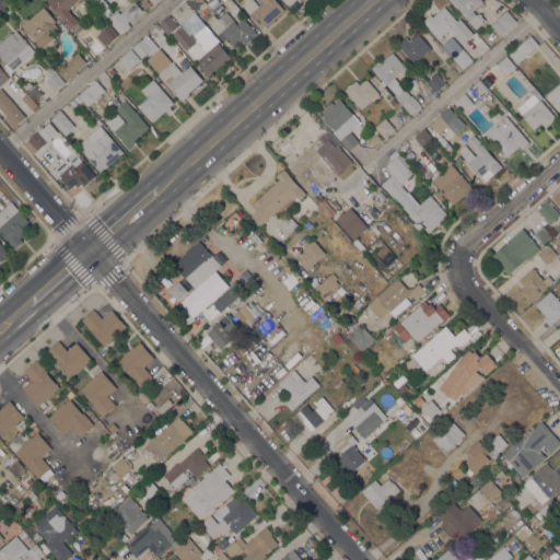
[(80,0),(70,9),(78,16),(77,19),(78,20),(78,21),(83,27),(76,33),(71,27),(70,27),(47,0),(80,0)]
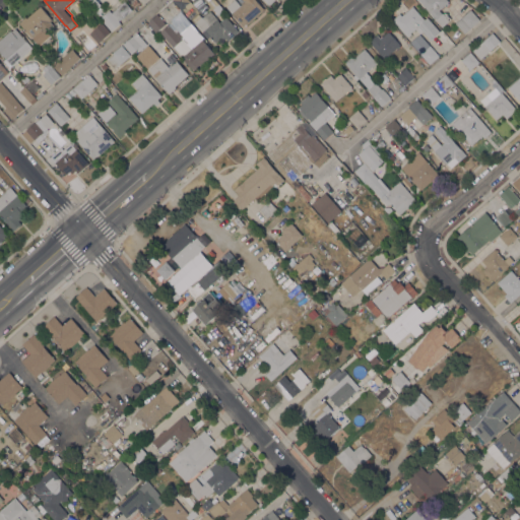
[(96,0),(101,4),(93,10),(83,0),(96,0)]
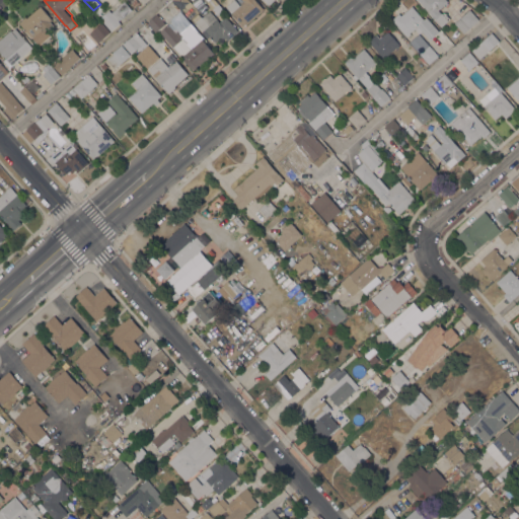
[(190,0),(190,1),(190,2),(180,10),(171,0),(190,0)]
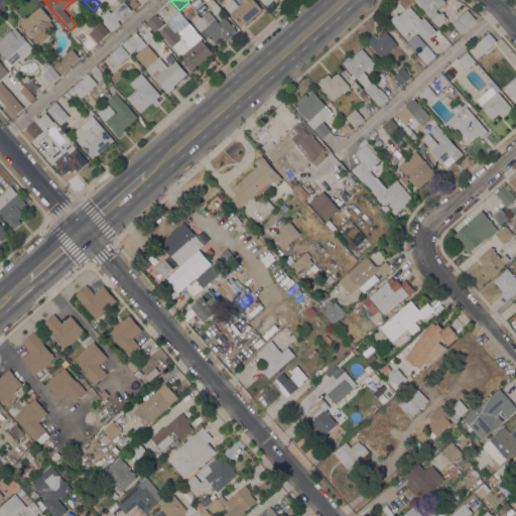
[(245,23),(244,22),(241,25),(224,6),(231,0),(233,0),(238,5),(244,0),(254,0),(262,9),(245,23)]
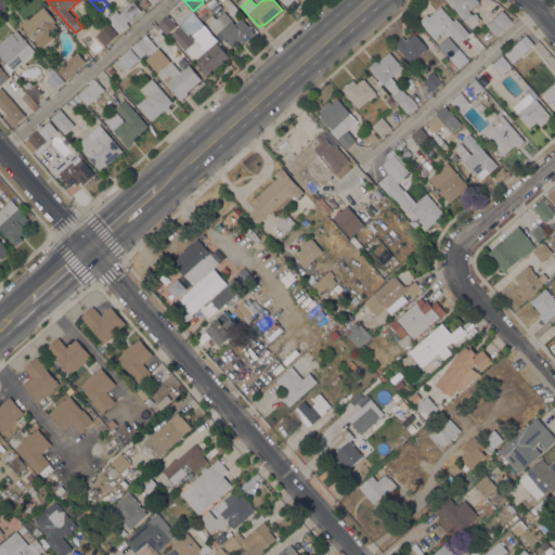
[(477,0),(478,1),(478,2),(479,3),(477,5),(476,3),(468,10),(473,15),(475,13),(481,21),(472,28),(448,0),(477,0)]
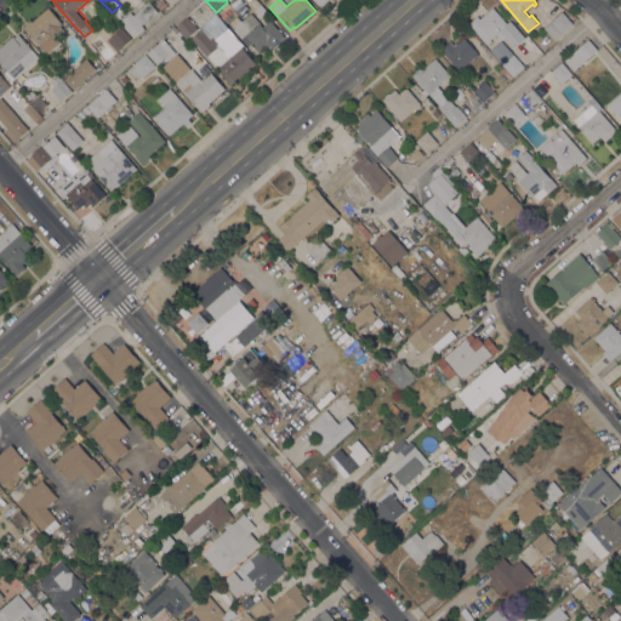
[(148,1),(158,11),(147,21),(147,20),(141,24),(143,27),(132,36),(123,26),(125,23),(121,20),(130,11),(132,15),(148,1)]
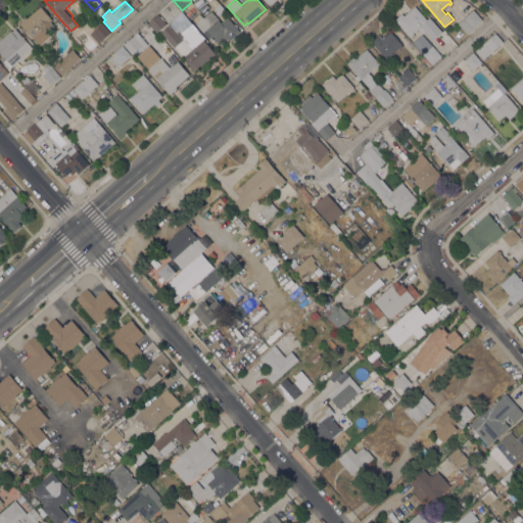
[(19,22),(26,16),(27,17),(40,6),(51,19),(49,20),(52,25),(46,30),(51,35),(39,45),(19,22)]
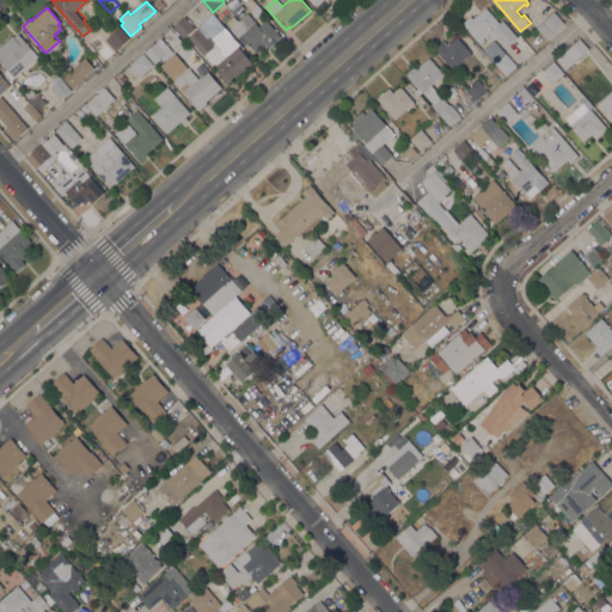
[(470,16),(472,18),(485,7),(500,23),(502,20),(518,37),(507,47),(493,30),(483,38),(484,40),(482,42),(481,41),(479,42),(463,23),(470,16)]
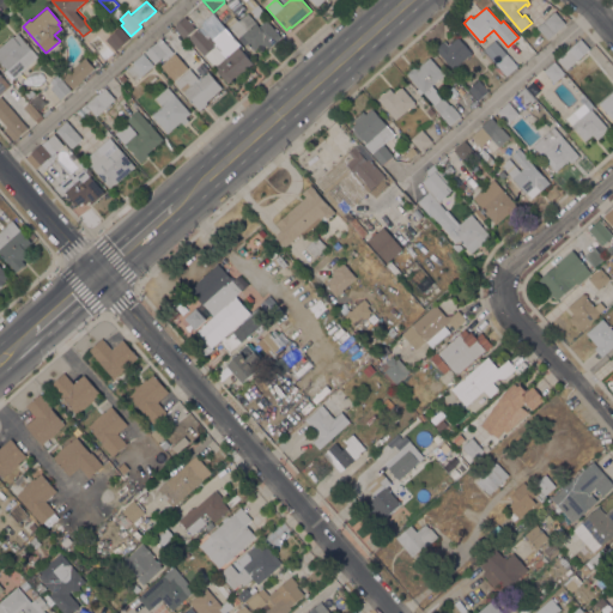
[(554,11),(565,23),(547,38),(536,26),(554,11)]
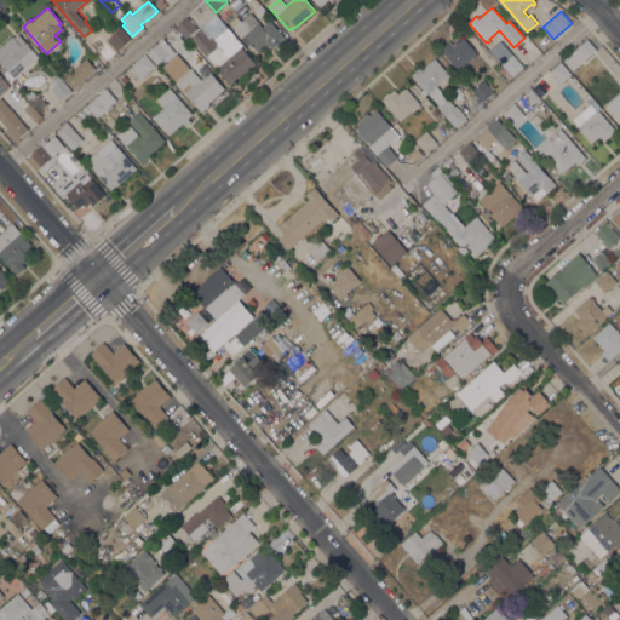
[(285,36),(271,49),(269,45),(265,49),(263,45),(257,51),(245,38),(242,39),(231,27),(240,19),(241,21),(251,12),(262,26),(269,19),(285,36)]
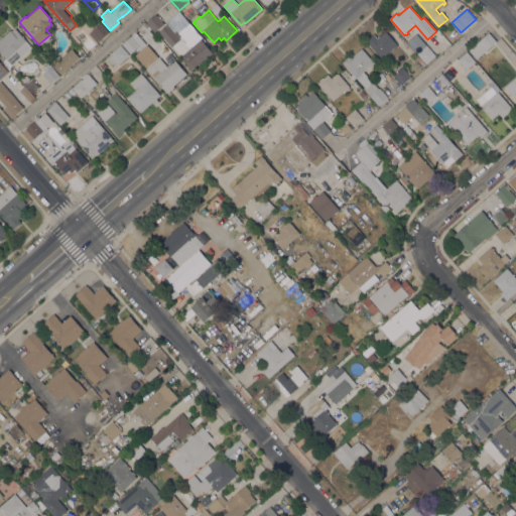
[(154,31),(146,22),(156,14),(164,23),(154,31)]
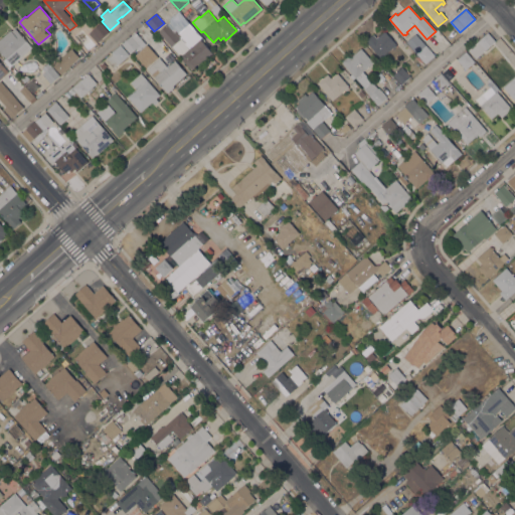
[(101,22),(109,31),(97,42),(89,33),(101,22)]
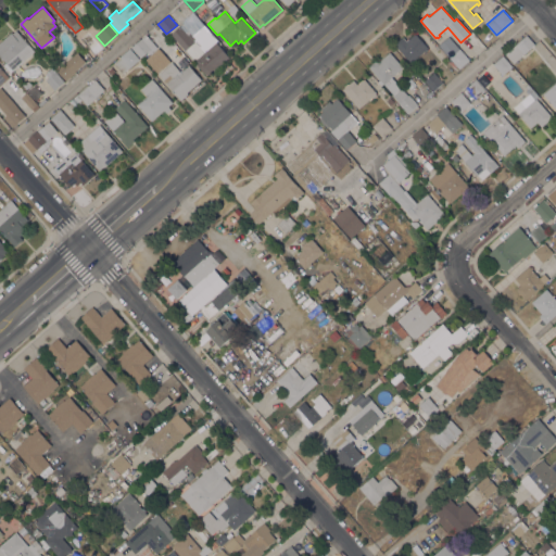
[(228,58),(211,73),(210,72),(206,75),(171,33),(179,25),(187,35),(191,32),(193,34),(204,24),(217,40),(215,41),(228,58)]
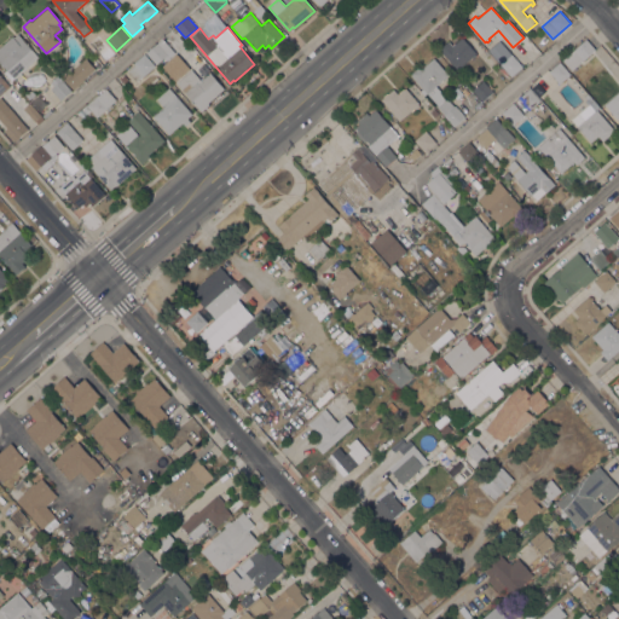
[(0,46),(12,35),(13,36),(18,33),(39,57),(15,79),(15,77),(11,80),(4,71),(7,69),(0,61),(0,46)]
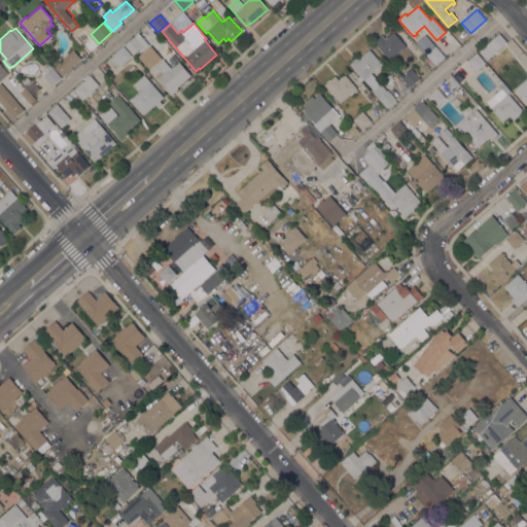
[(382,34),(385,38),(393,31),(406,45),(403,48),(402,47),(389,59),(374,41),(382,34)]
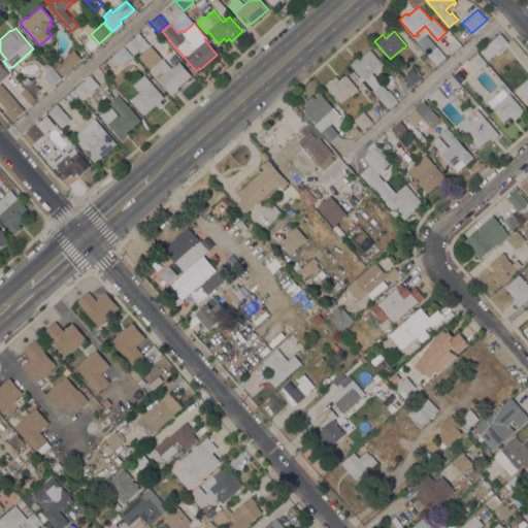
[(138,32),(146,42),(142,45),(143,45),(133,55),(125,44),(138,32)]
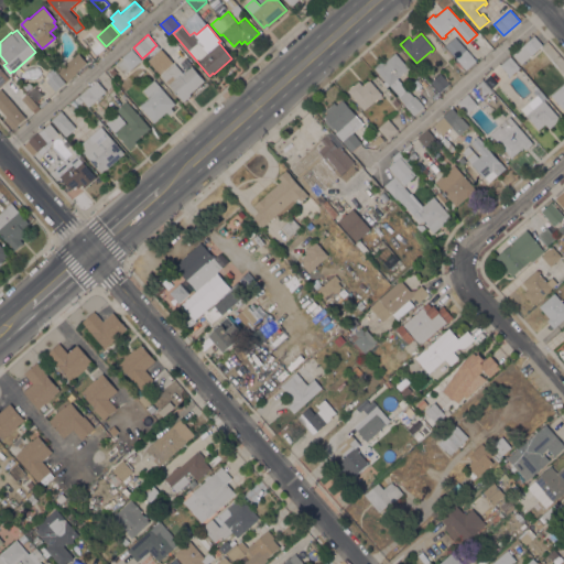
[(533,35),(542,44),(521,64),(512,54),(533,35)]
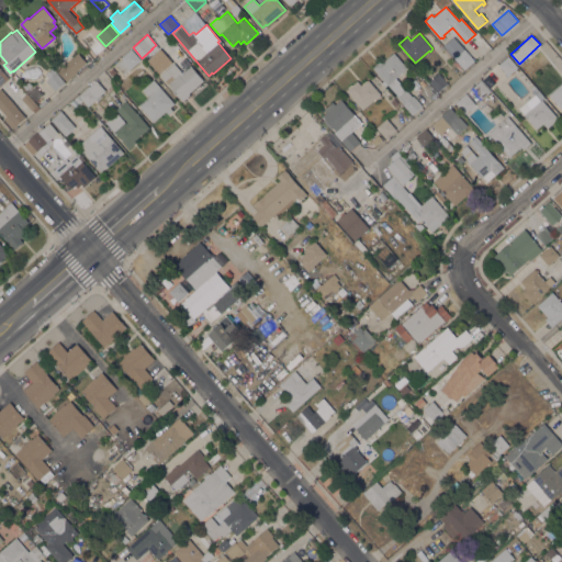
[(464,48),(453,57),(444,45),(453,36),(464,48)]
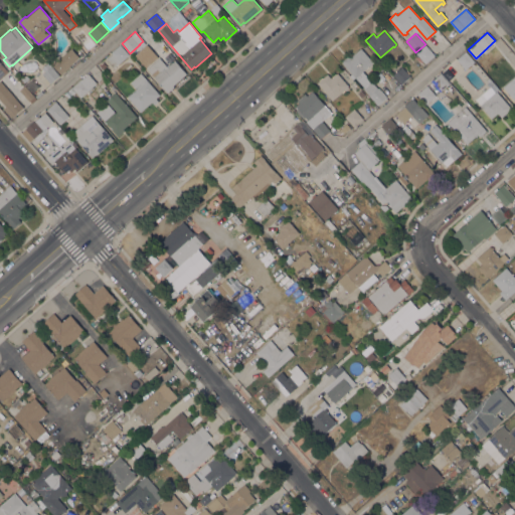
[(120,44),(129,54),(120,62),(119,62),(113,67),(106,59),(112,53),(111,52),(120,44)]
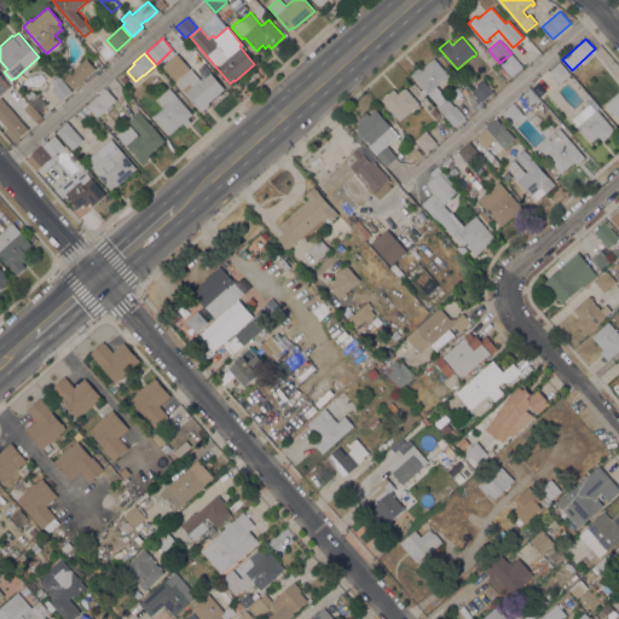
[(510,76),(501,64),(512,53),(522,65),(510,76)]
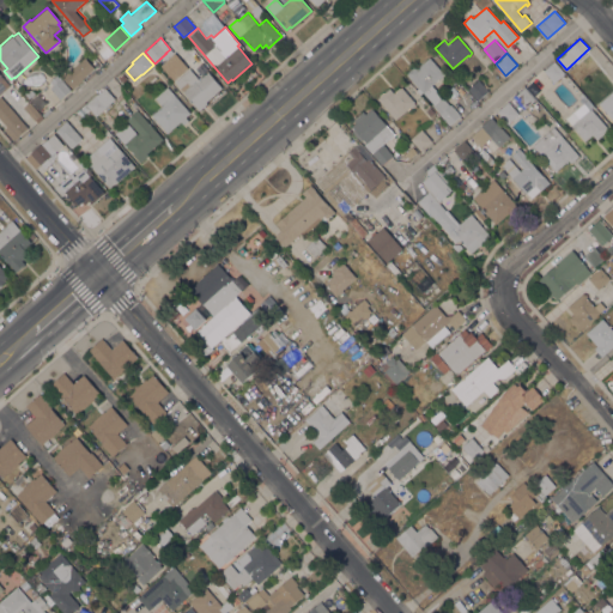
[(85,56),(95,67),(83,78),(83,79),(72,87),(62,77),(85,56)]
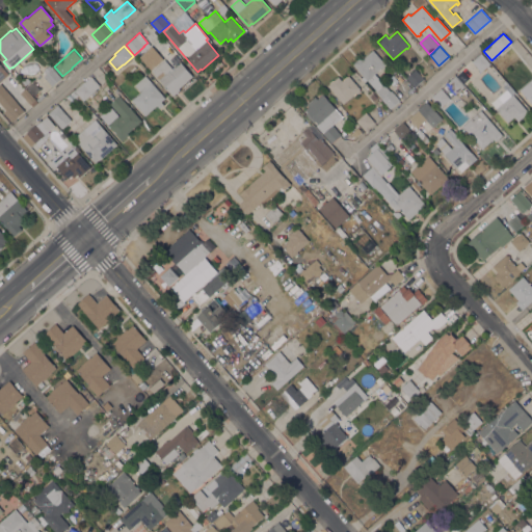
[(370,77),(371,78),(369,80),(368,79),(366,81),(362,77),(364,76),(352,62),(360,57),(362,59),(373,50),(386,64),(370,77)]
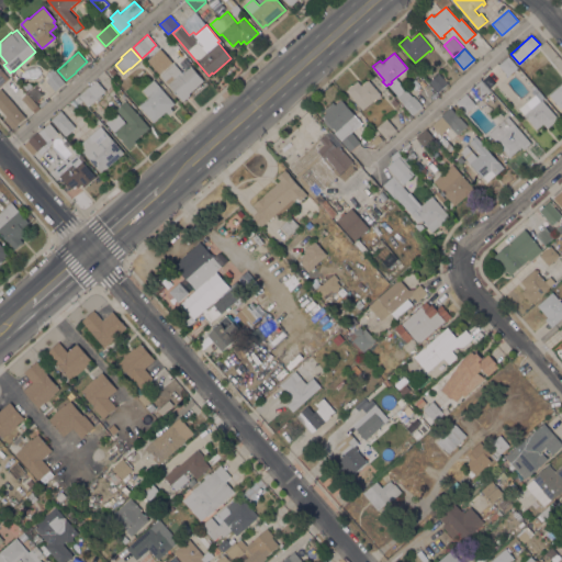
[(507,56),(517,67),(507,75),(498,64),(507,56)]
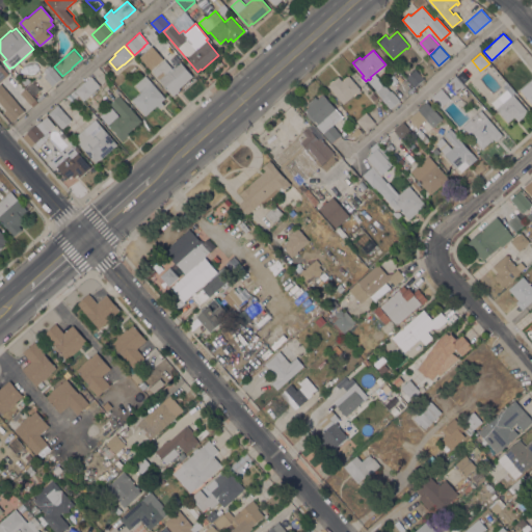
[(164,59),(173,69),(180,61),(192,76),(179,87),(180,89),(173,95),(152,71),(164,59)]
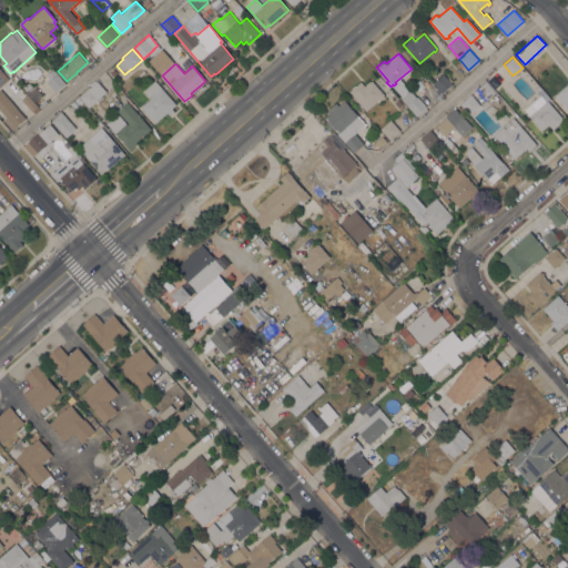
[(0,85),(0,68),(9,79),(3,83),(0,85)]
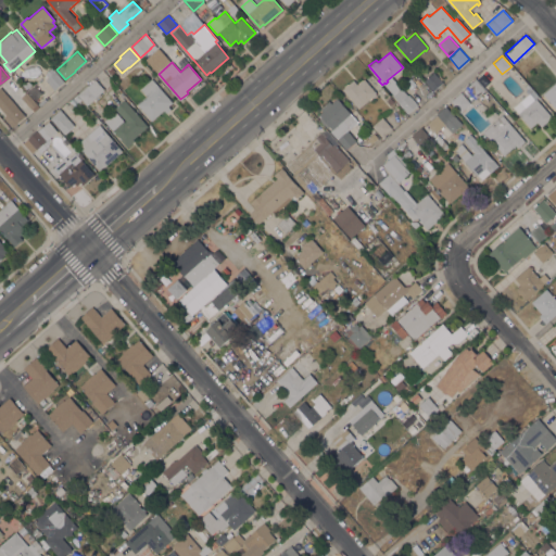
[(111,75),(106,70),(111,66),(115,71),(111,75)]
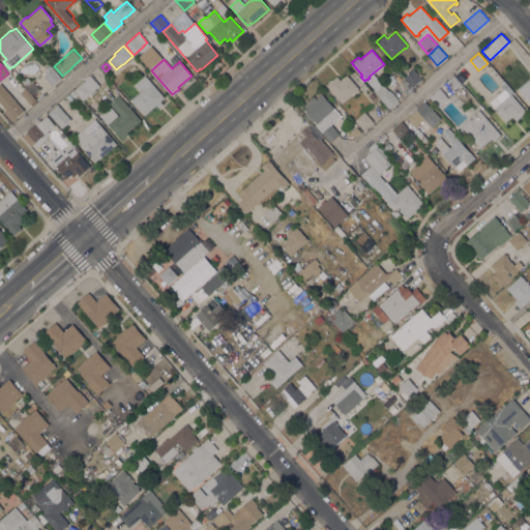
[(61,78),(52,86),(43,76),(52,67),(61,78)]
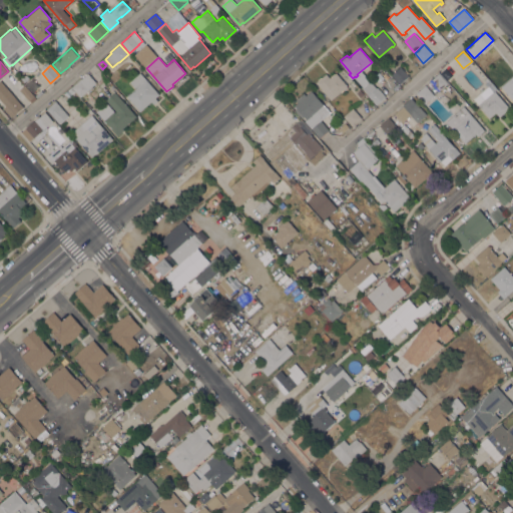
[(400,66),(405,71),(406,70),(408,72),(407,73),(409,75),(399,83),(391,74),(400,66)]
